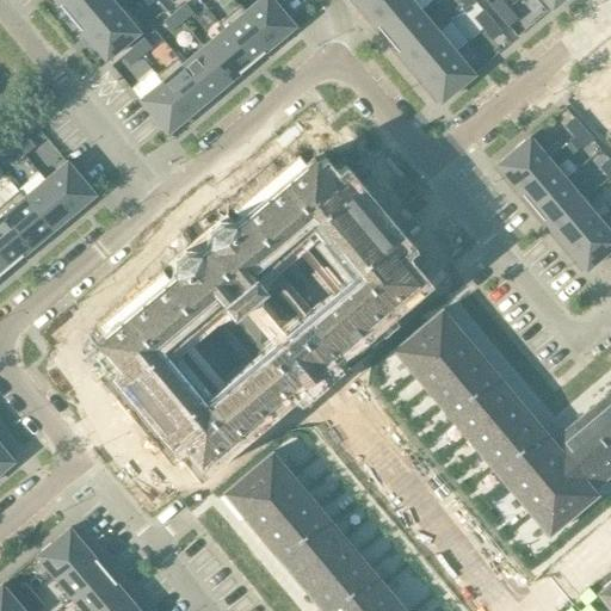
[(54,0),(69,18),(90,0),(54,0)]
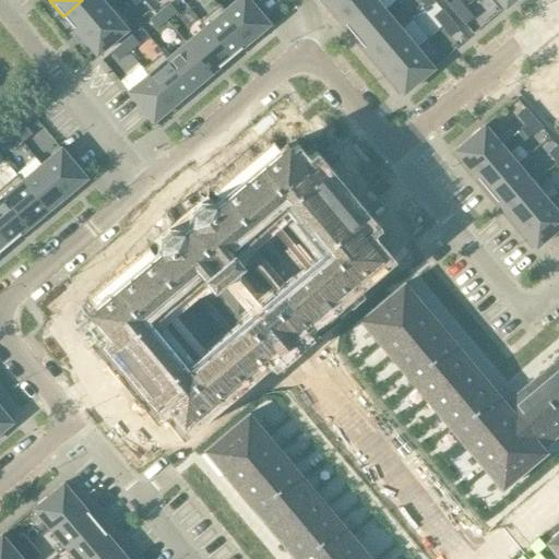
[(80,35),(109,10),(100,0),(82,0),(63,16),(80,35)]
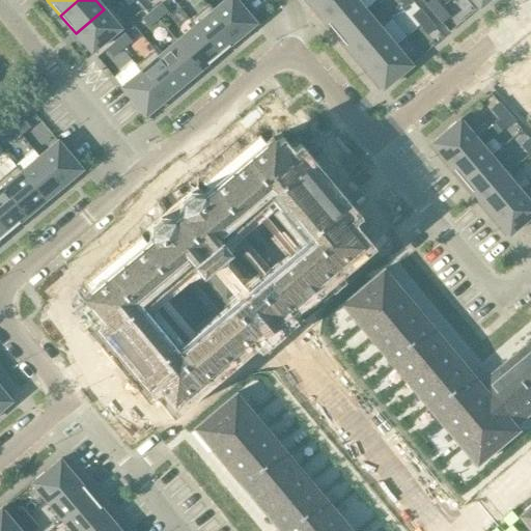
[(255,23),(235,0),(224,0),(212,10),(235,39),(255,23)]
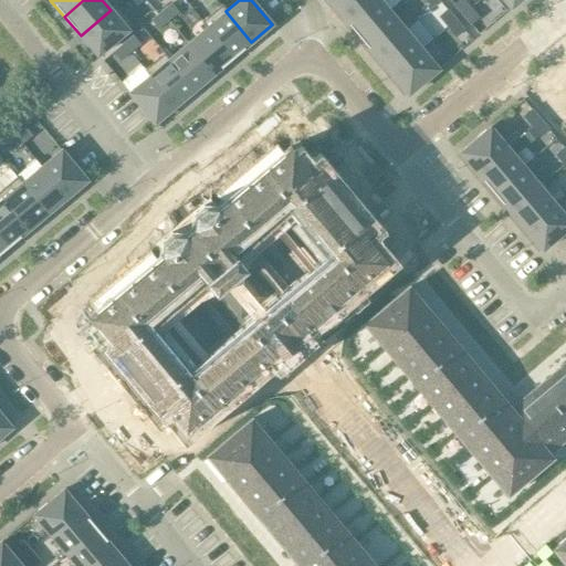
[(327,0),(342,17),(360,0),(327,0)]
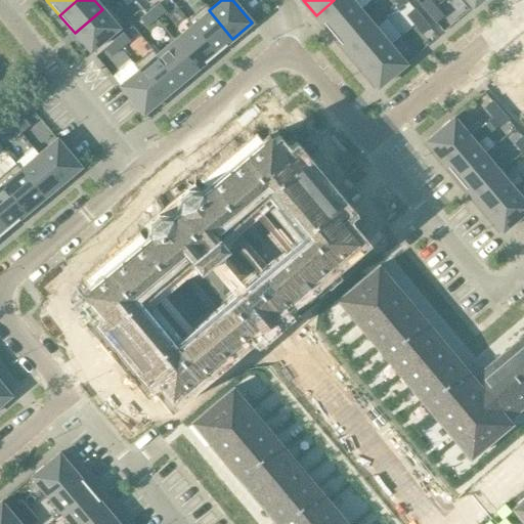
[(334,0),(316,15),(332,33),(359,9),(369,1),(367,0),(334,0)]
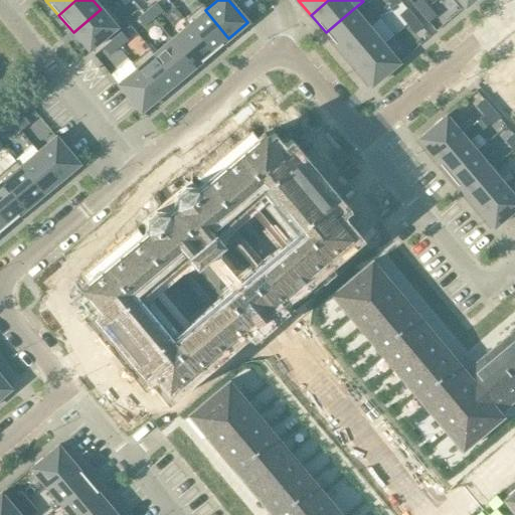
[(427,7),(421,0),(416,0),(411,4),(419,14),(427,7)]
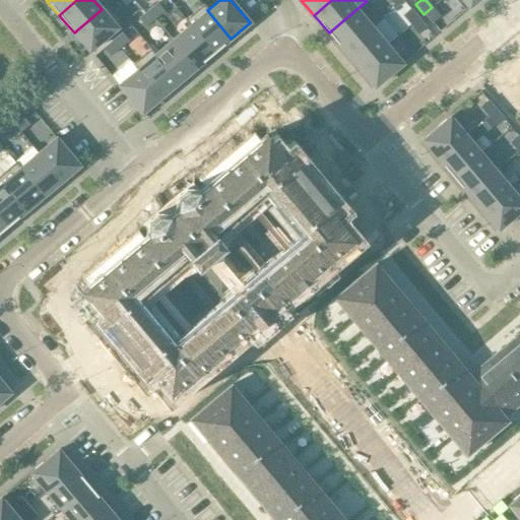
[(456,0),(465,10),(477,0),(456,0)]
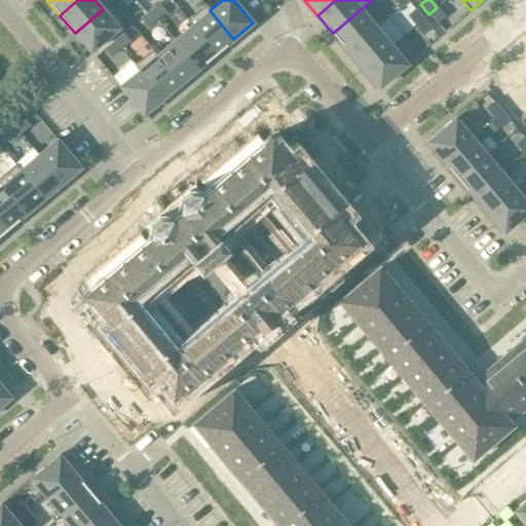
[(165,11),(159,3),(150,11),(156,19),(165,11)]
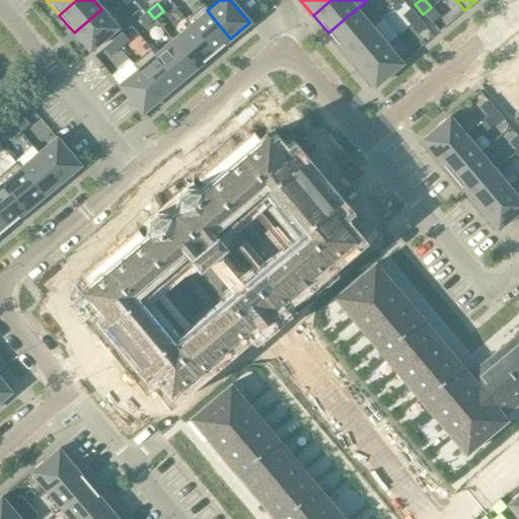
[(108,35),(123,23),(107,4),(101,9),(74,32),(89,51),(108,35)]
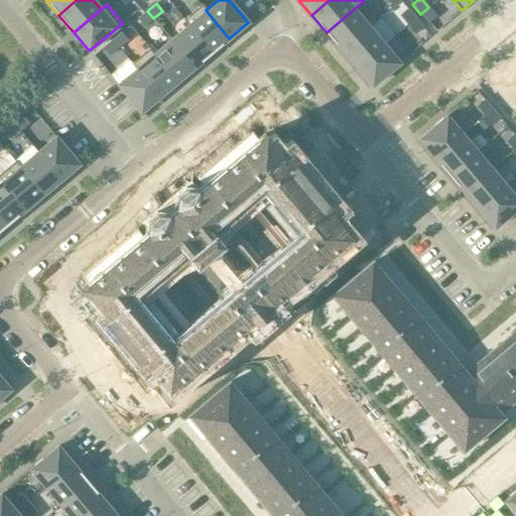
[(229,38),(206,10),(202,5),(183,19),(188,25),(212,52),(229,38)]
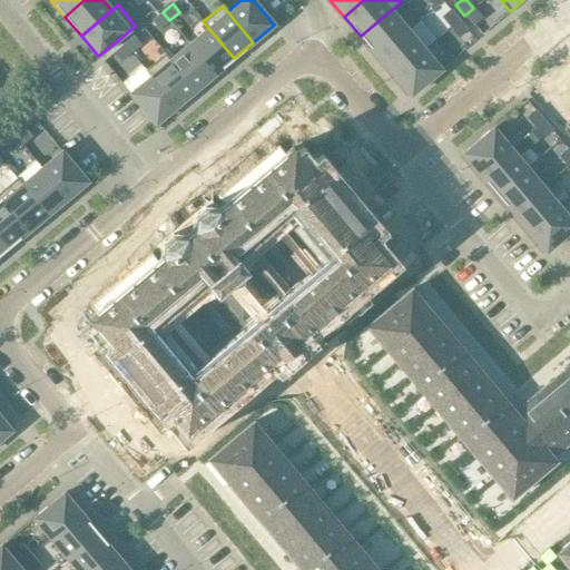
[(473,26),(482,18),(473,8),(464,16),(473,26)]
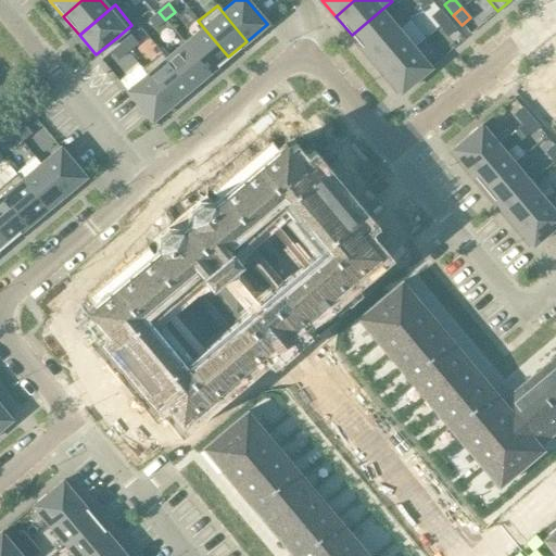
[(368,54),(397,29),(381,10),(352,35),(368,54)]
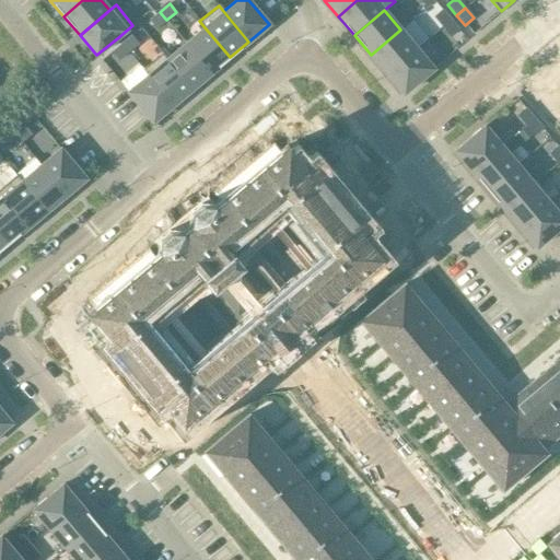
[(451,20),(442,10),(433,16),(442,26),(451,20)]
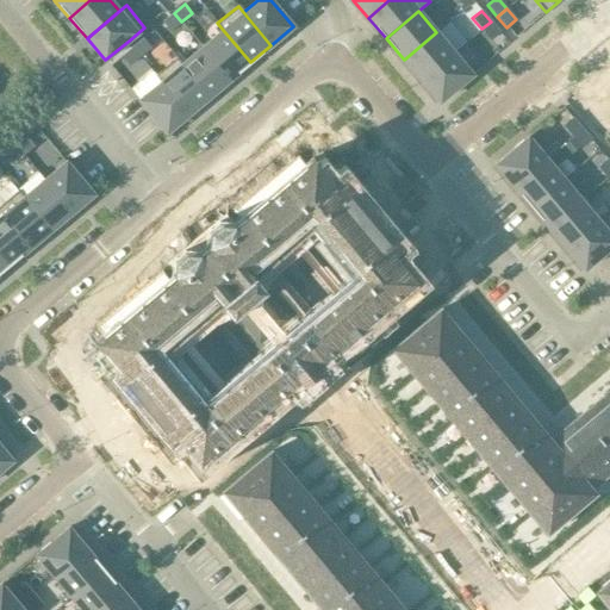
[(181,22),(174,13),(170,16),(162,22),(170,31),(181,22)]
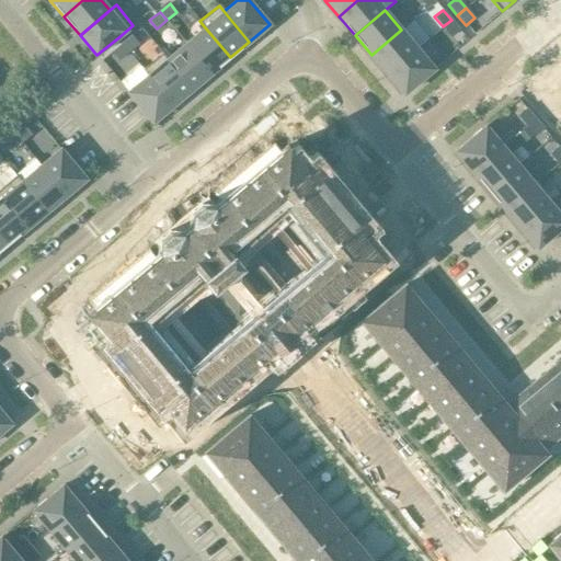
[(460,30),(451,20),(443,26),(451,37),(460,30)]
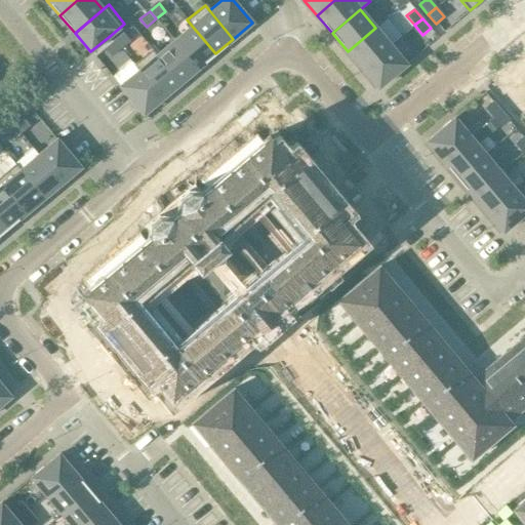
[(215,53),(192,26),(174,40),(197,69),(215,53)]
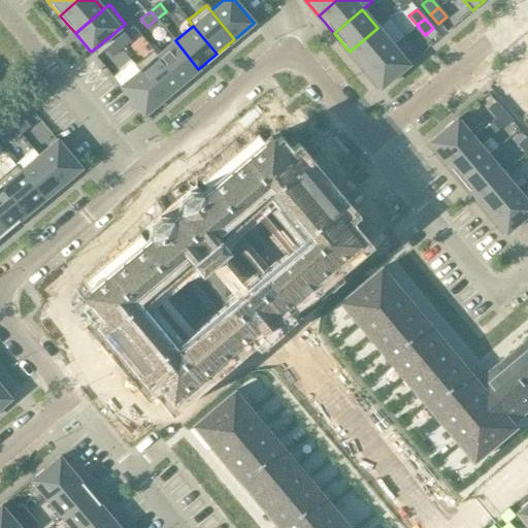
[(364,69),(393,45),(377,28),(350,52),(364,69)]
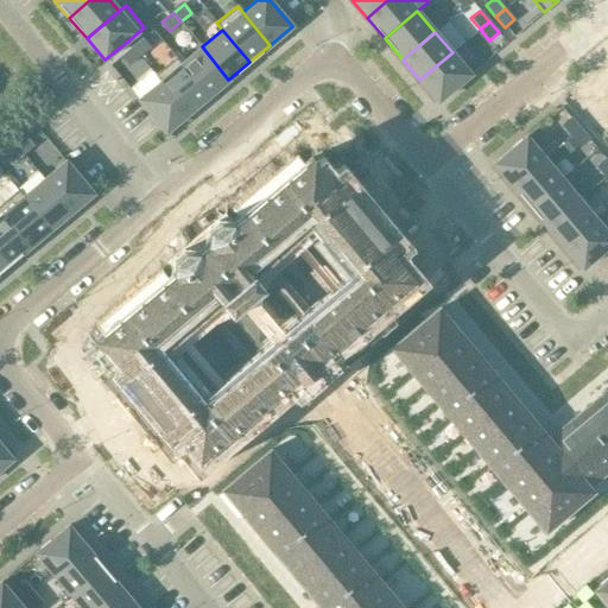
[(150,48),(143,38),(132,48),(139,57),(150,48)]
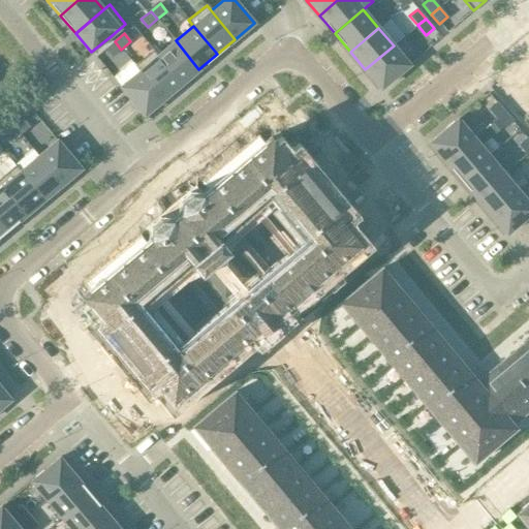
[(198,69),(176,40),(157,56),(181,85),(198,69)]
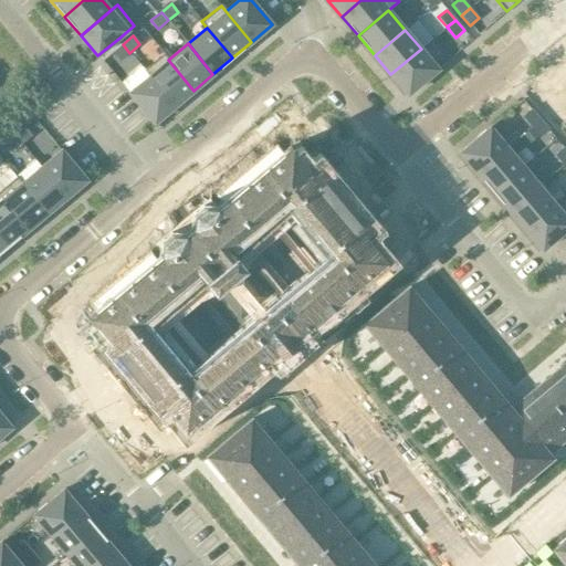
[(119,61),(129,53),(123,44),(113,53),(119,61)]
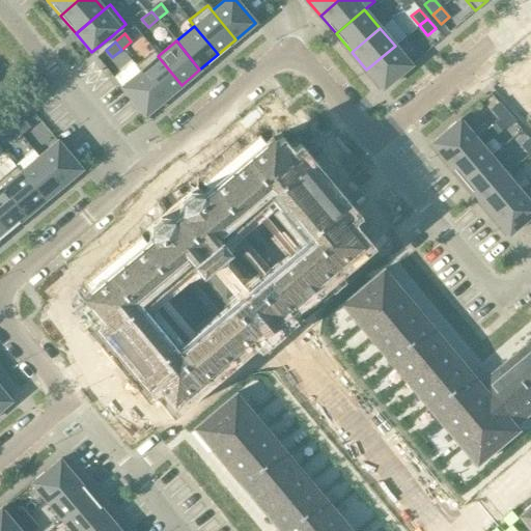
[(383,88),(411,64),(395,46),(366,70),(383,88)]
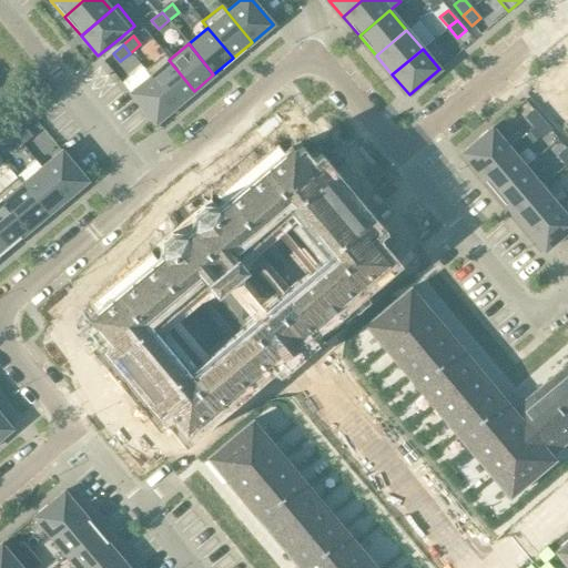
[(194,91),(169,60),(164,53),(144,70),(150,77),(175,107),(194,91)]
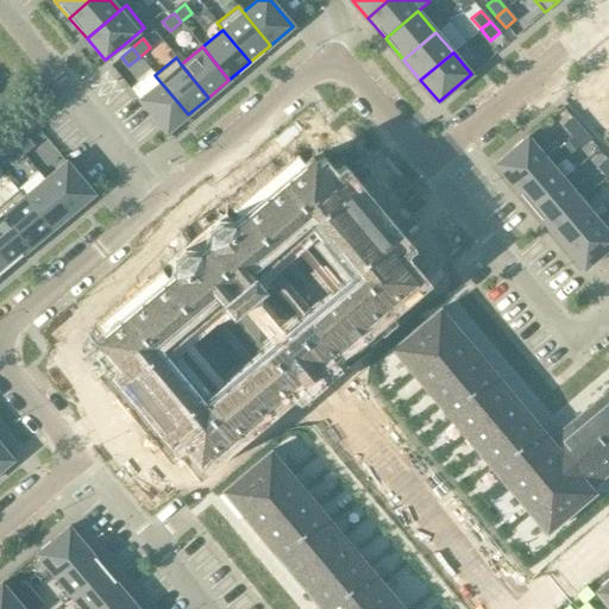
[(188,114),(161,82),(139,100),(167,132),(188,114)]
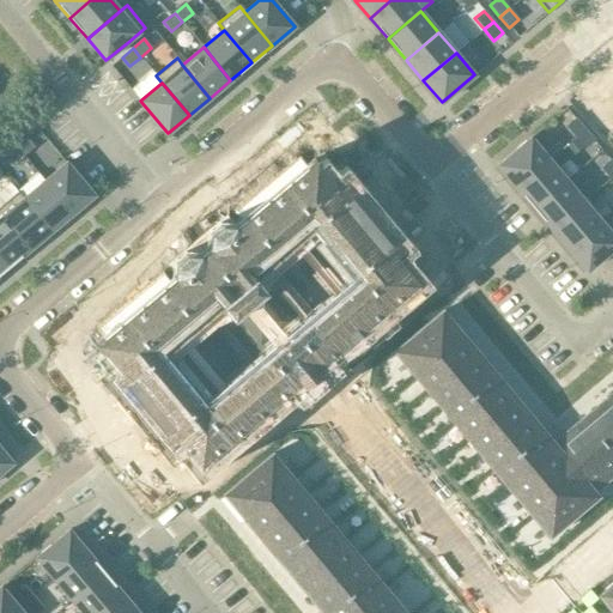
[(575,119),(566,126),(575,137),(584,129),(575,119)]
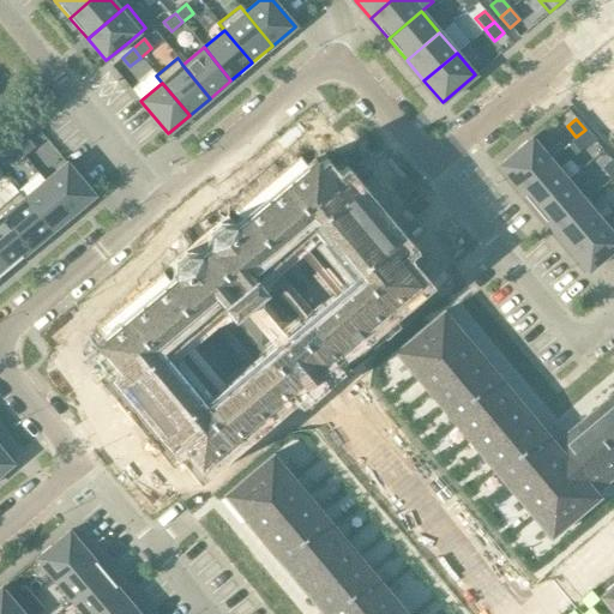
[(585,130),(576,137),(577,138),(584,146),(585,148),(595,140),(585,130)]
